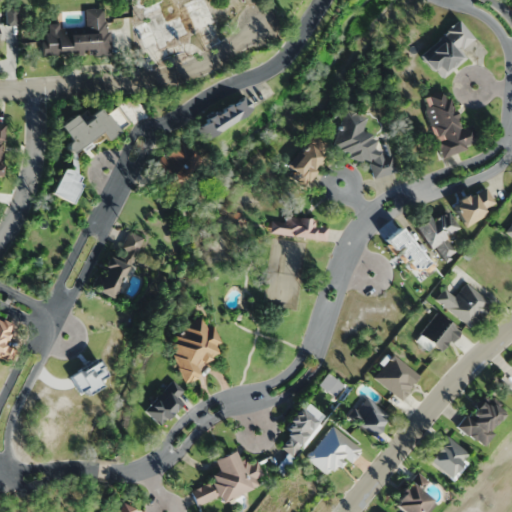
[(193,0),(181,5),(183,12),(166,18),(164,14),(135,25),(144,50),(213,24),(204,0),(193,0)]
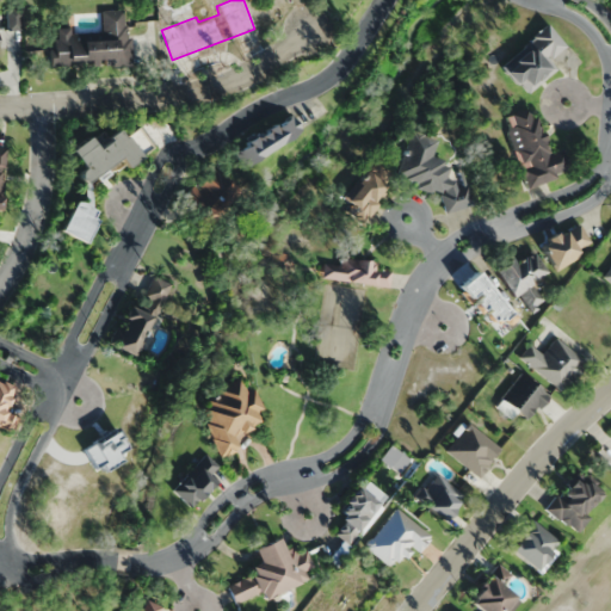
[(129,66),(128,11),(102,11),(103,31),(49,31),(50,67),(129,66)]
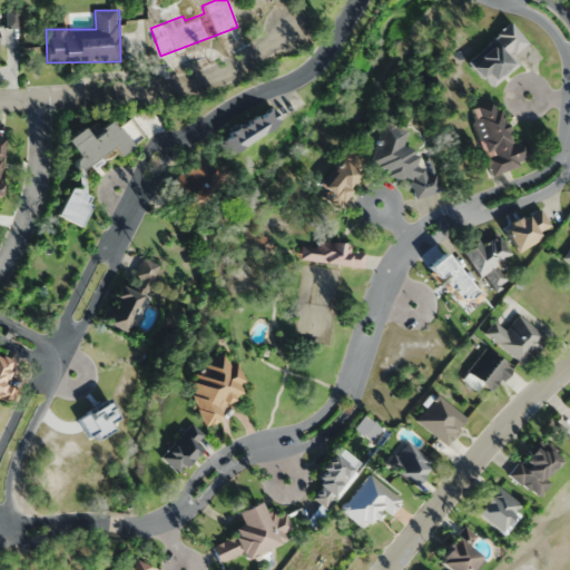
[(519,65),(512,56),(527,43),(511,25),(465,60),(489,89),(519,65)]
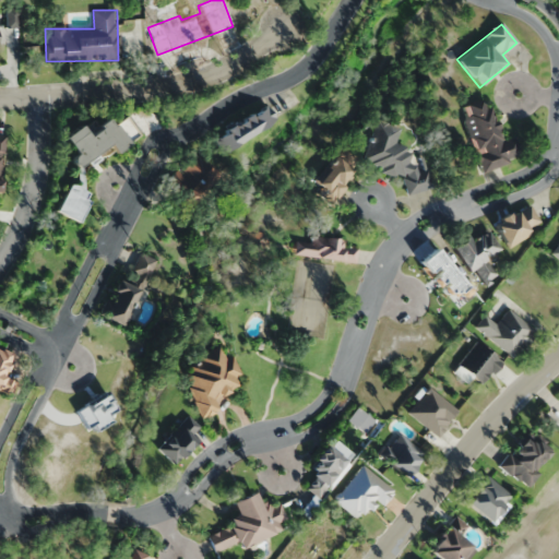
[(514,137),(501,141),(488,98),(460,107),(480,171),(521,159),(514,137)]
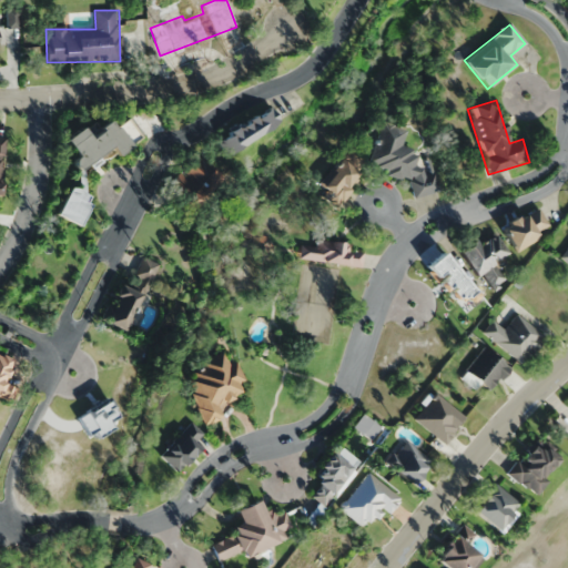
[(280,125),(272,109),(217,137),(225,152),(280,125)]
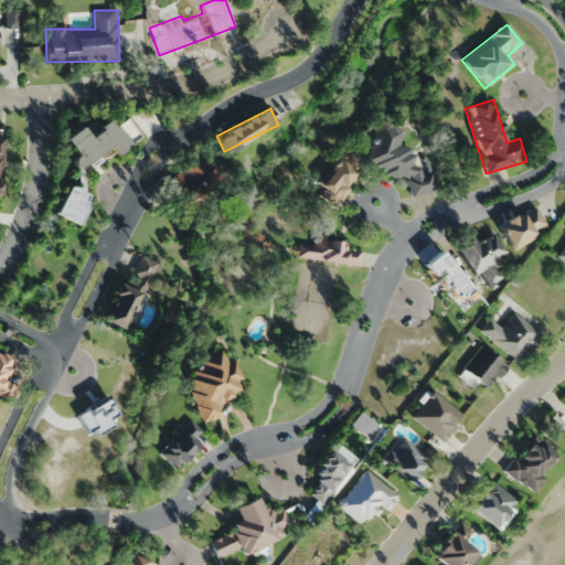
[(139,138),(128,117),(110,127),(108,123),(85,135),(81,127),(62,138),(81,171),(139,138)]
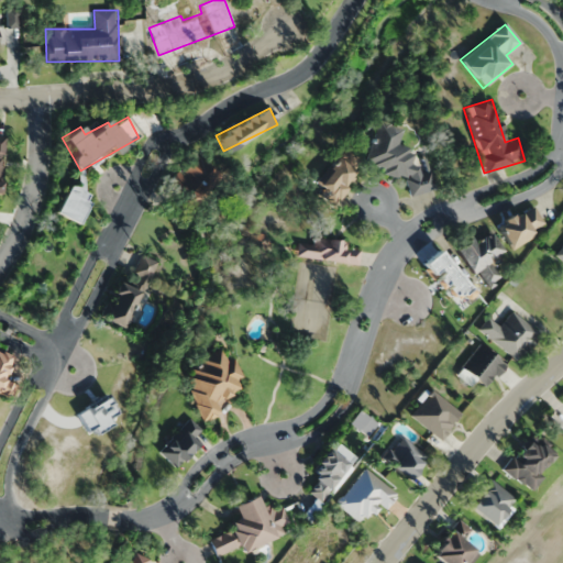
[(408,188),(429,195),(435,172),(411,165),(416,151),(397,145),(403,128),(377,120),(364,165),(410,179),(408,188)]
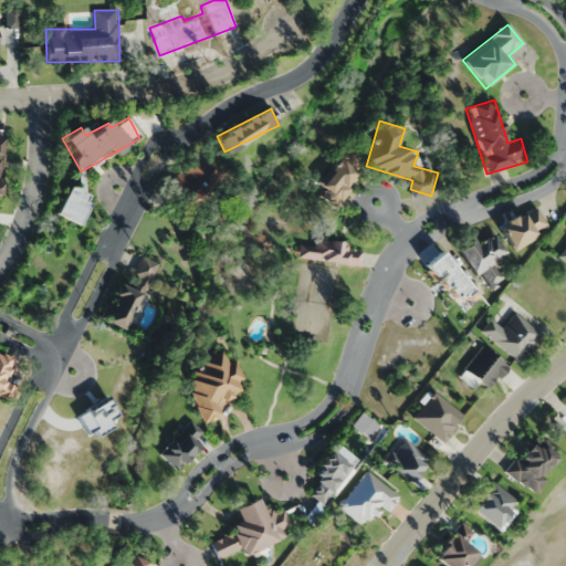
[(167,186),(186,205),(217,175),(197,155),(167,186)]
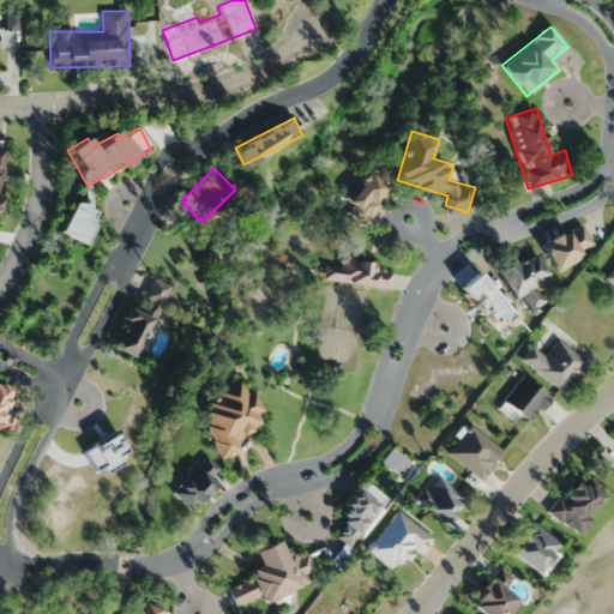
[(389,188),(367,172),(347,200),(367,216),(389,188)]
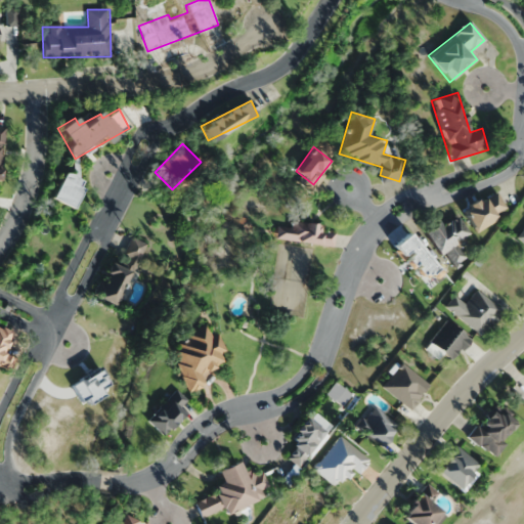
[(81,177),(59,174),(56,203),(78,205),(81,177)]
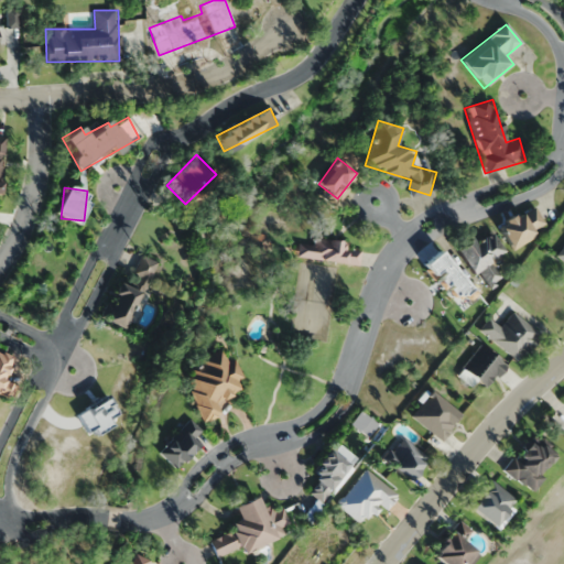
[(510,247),(545,225),(532,204),(497,227),(510,247)]
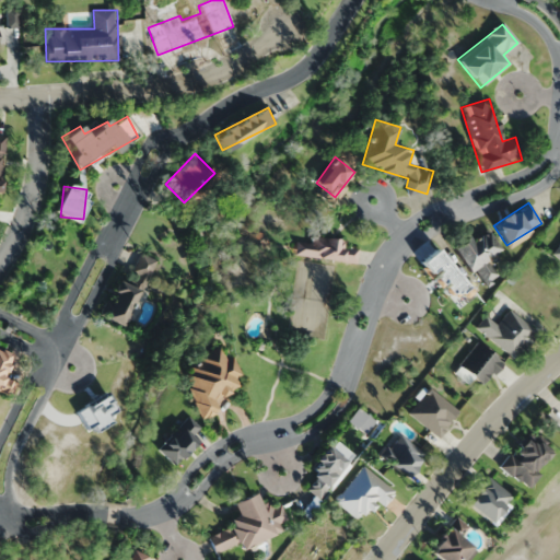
[(468,273),(475,269),(483,283),(498,275),(488,259),(502,249),(489,230),(471,242),(468,237),(452,247),(468,273)]
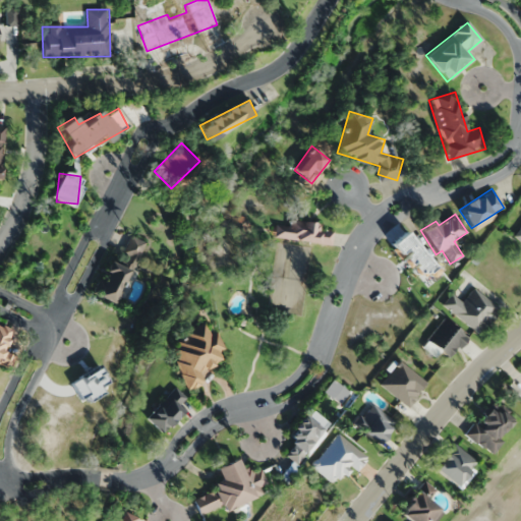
[(288,221),(288,225),(275,223),(273,237),(331,244),(333,227),(288,221)]
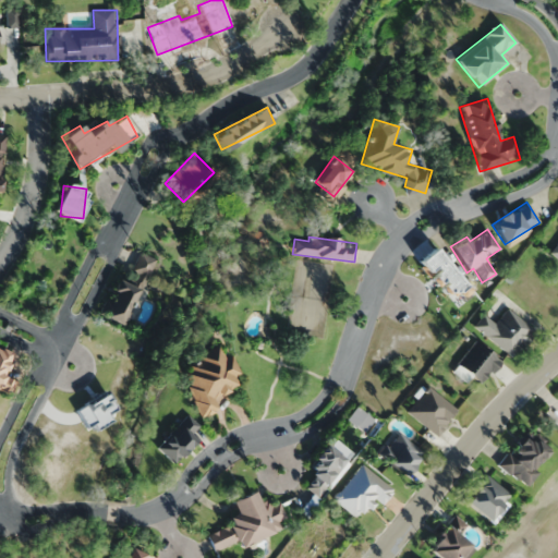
[(464,282),(429,249),(415,264),(450,296),(464,282)]
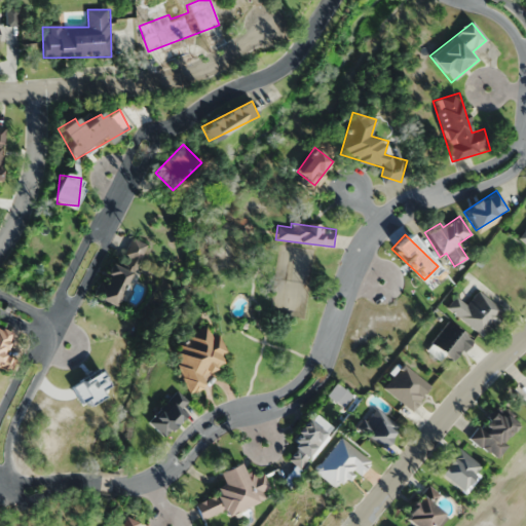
[(121,255),(129,259),(127,264),(134,268),(147,247),(133,237),(121,255)]
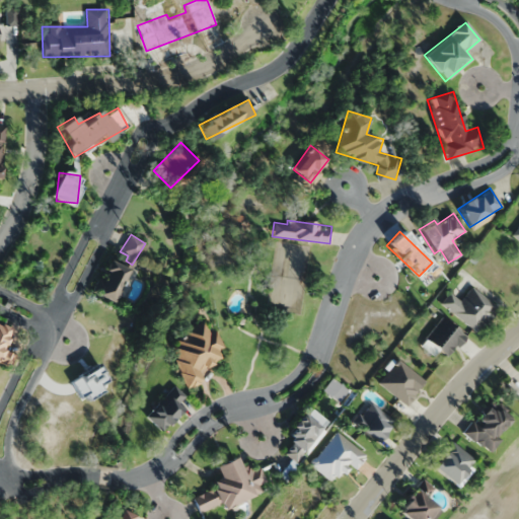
[(113,303),(129,270),(108,260),(92,293),(113,303)]
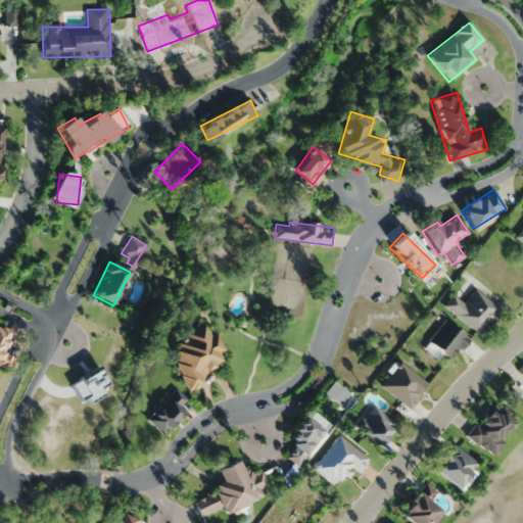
[(454,295),(444,306),(480,335),(500,312),(474,291),(464,303),(454,295)]
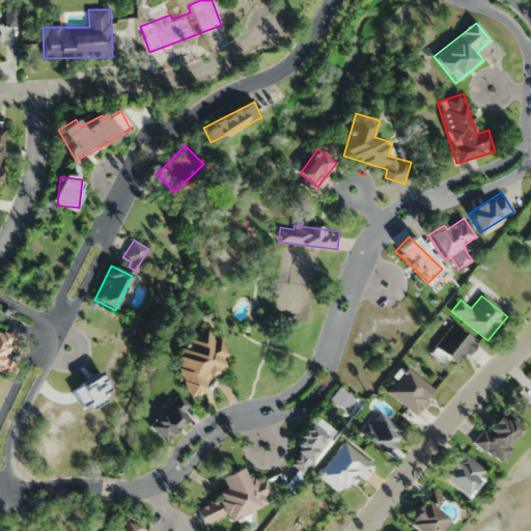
[(476,342),(450,325),(435,348),(460,365),(476,342)]
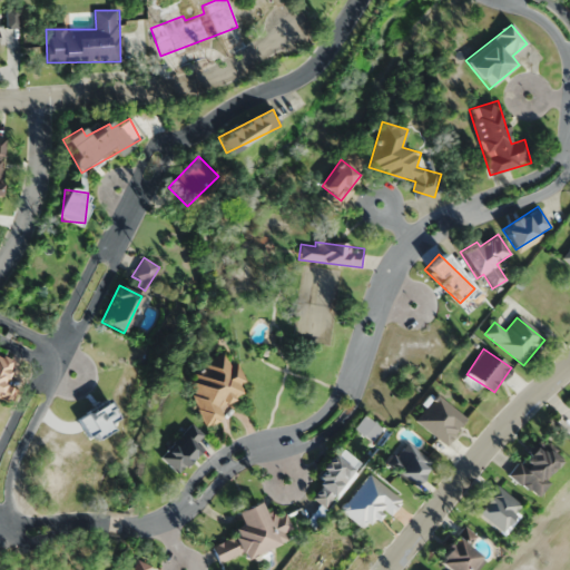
[(206,425),(222,420),(216,405),(243,395),(238,385),(245,383),(237,363),(228,366),(224,353),(199,362),(202,369),(186,375),(206,425)]
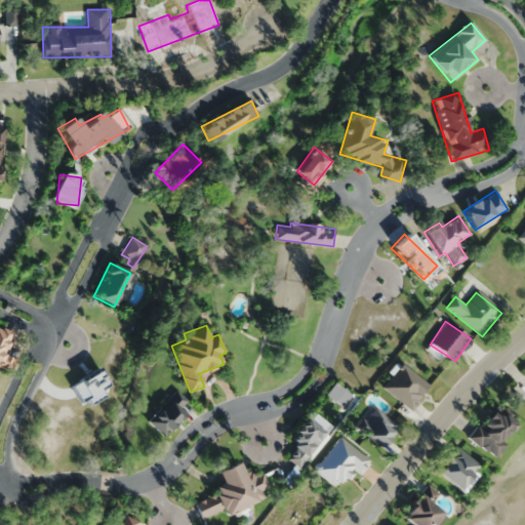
[(0,368),(8,373),(15,360),(3,353),(12,333),(0,326),(0,368)]
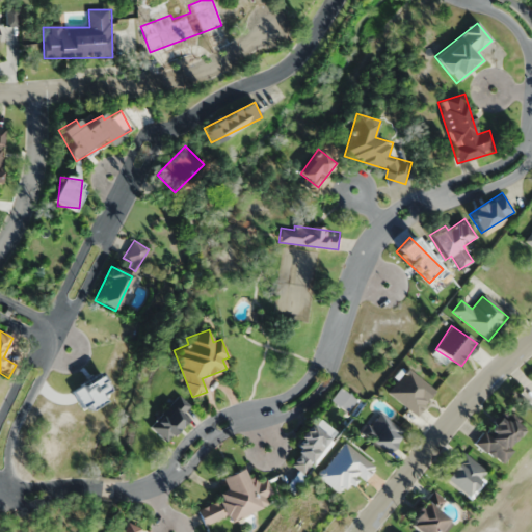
[(388,393),(417,416),(436,392),(408,368),(388,393)]
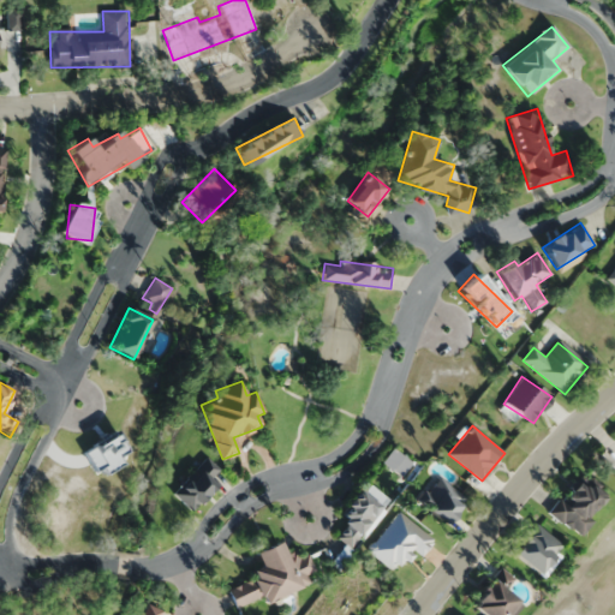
[(225,476),(207,458),(172,493),(190,511),(225,476)]
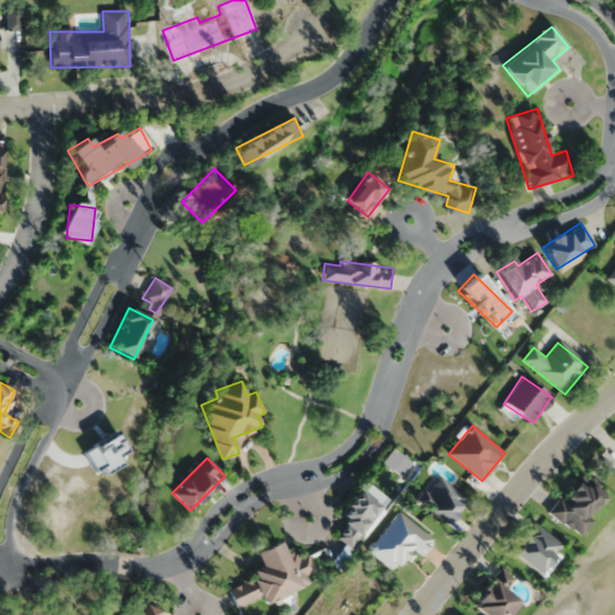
[(417,500),(445,525),(467,501),(439,476),(417,500)]
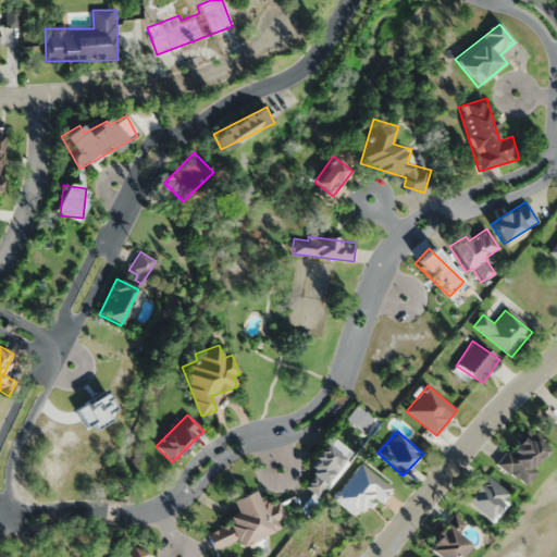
[(496,461),(523,487),(537,472),(532,467),(546,453),(524,432),(496,461)]
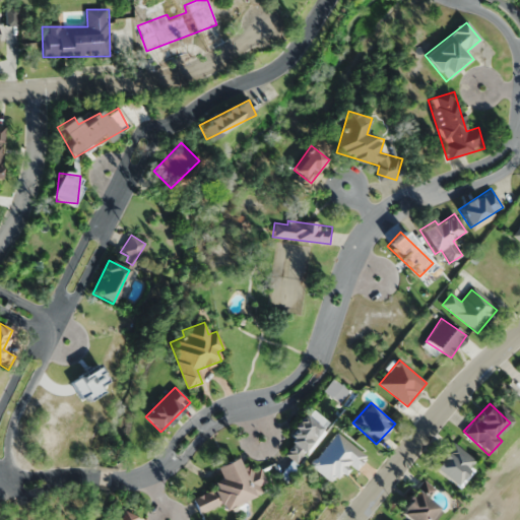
[(296,463),(324,431),(305,413),(284,436),(293,444),(284,453),(296,463)]
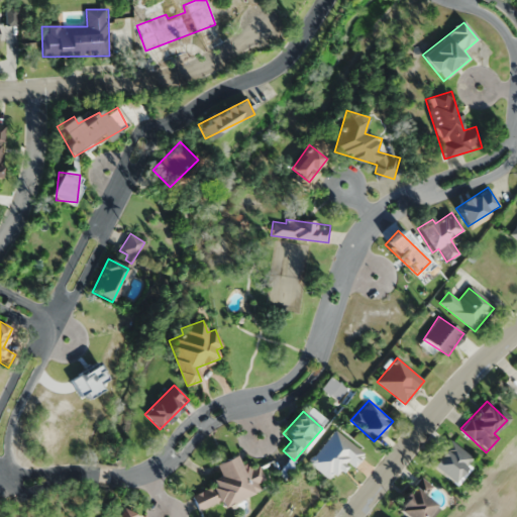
[(353,468),(364,454),(335,430),(308,462),(330,481),(346,461),(353,468)]
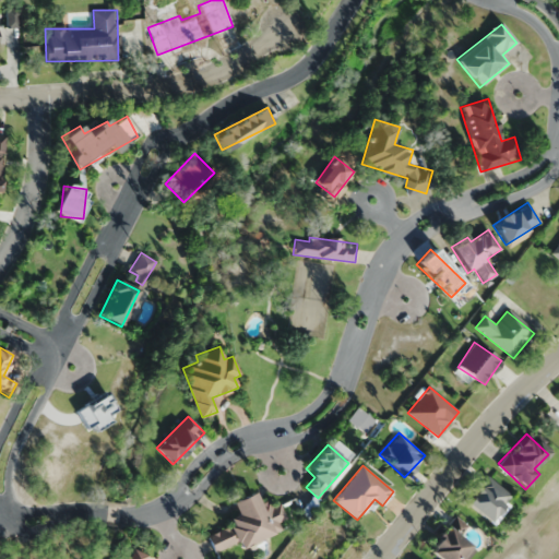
[(492,525),(514,498),(487,476),(465,502),(492,525)]
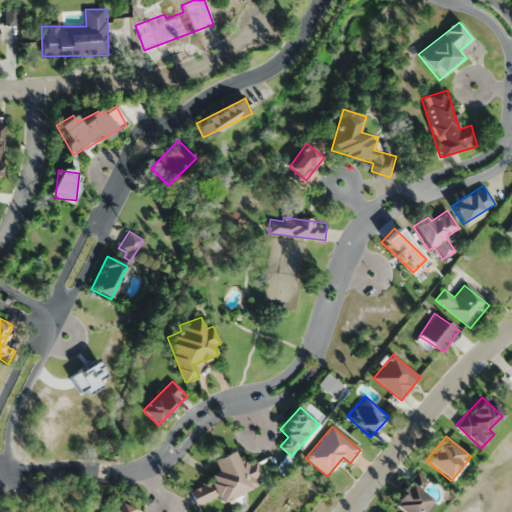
[(196,506),(218,497),(220,501),(258,486),(255,477),(262,475),(256,461),(248,464),(246,458),(236,462),(232,451),(211,459),(217,472),(207,476),(210,482),(189,491),(196,506)]
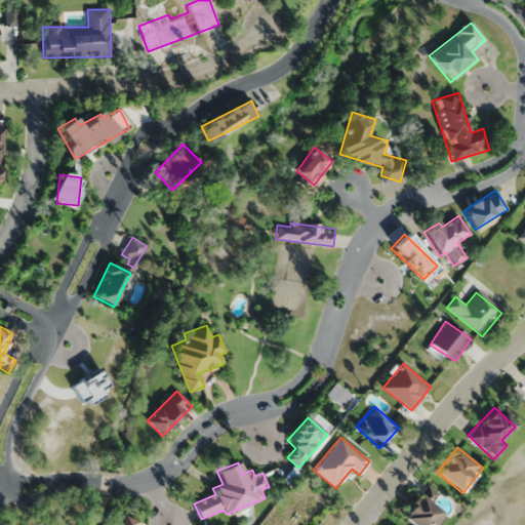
[(402,518),(411,524),(439,524),(446,516),(429,502),(436,492),(427,485),(402,518)]
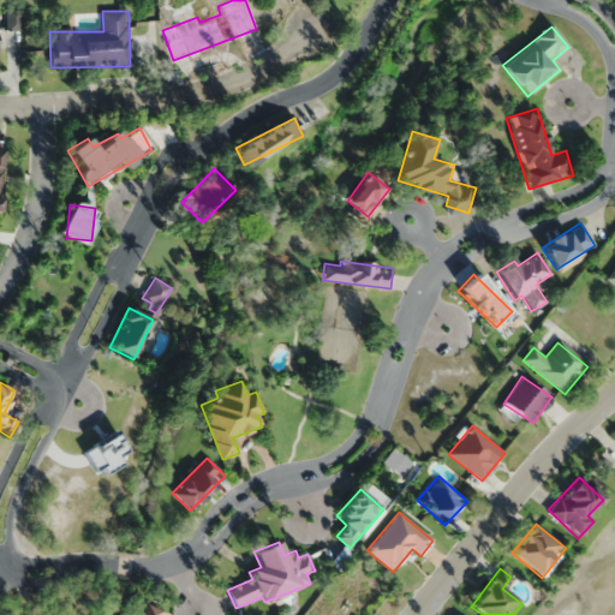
[(160,614),(162,611),(144,603),(137,614),(160,614)]
